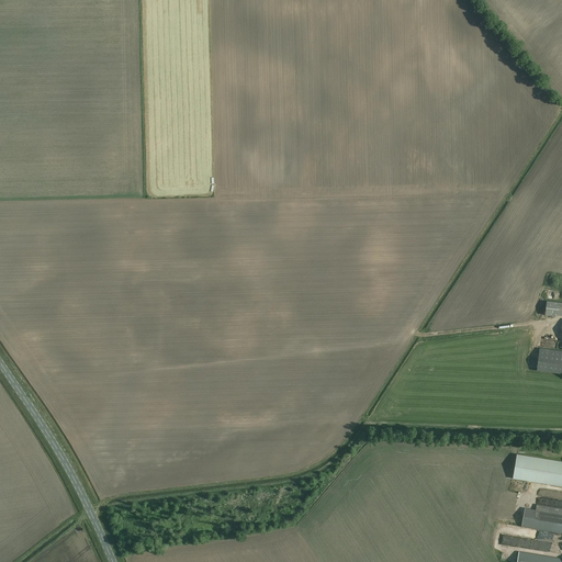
[(561,303),(547,302),(546,313),(561,314),(561,303)]
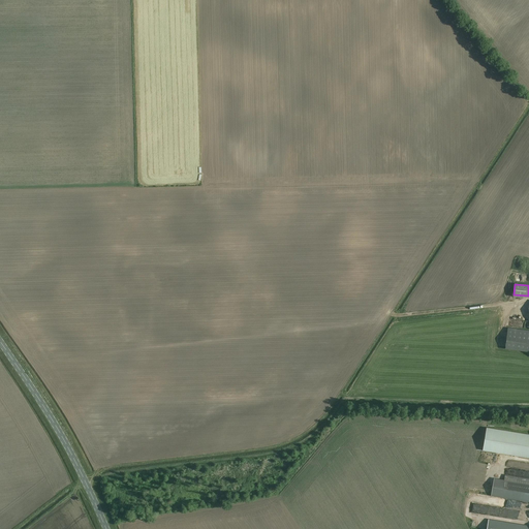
[(528,331),(508,329),(505,349),(528,352),(528,331)]
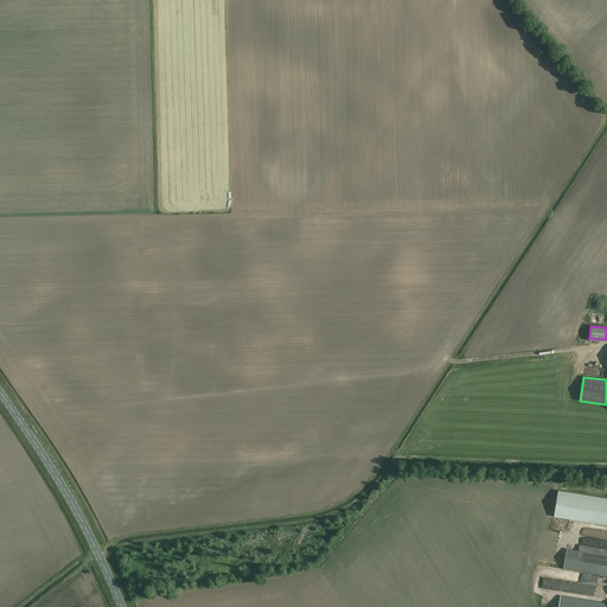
[(606,499),(558,491),(554,517),(606,525),(606,499)]
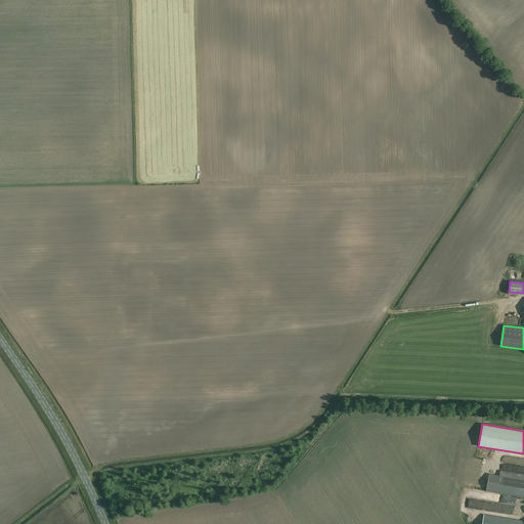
[(523,474),(500,471),(499,476),(489,474),(485,491),(523,497),(523,474)]
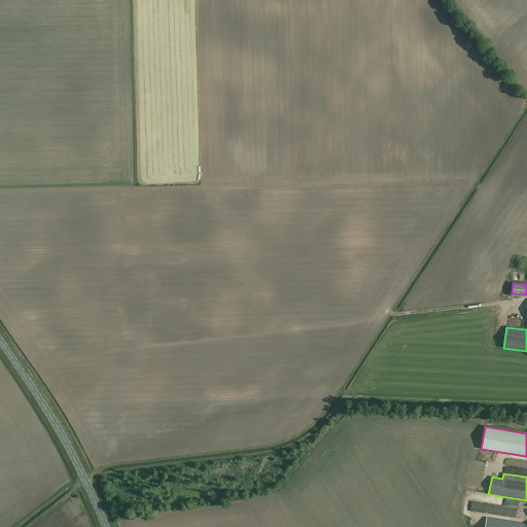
[(488,508),(490,497),(473,494),(470,495),(470,498),(469,504),(469,513),(478,512),(479,507),(480,512),(481,513),(482,508),(488,508)]
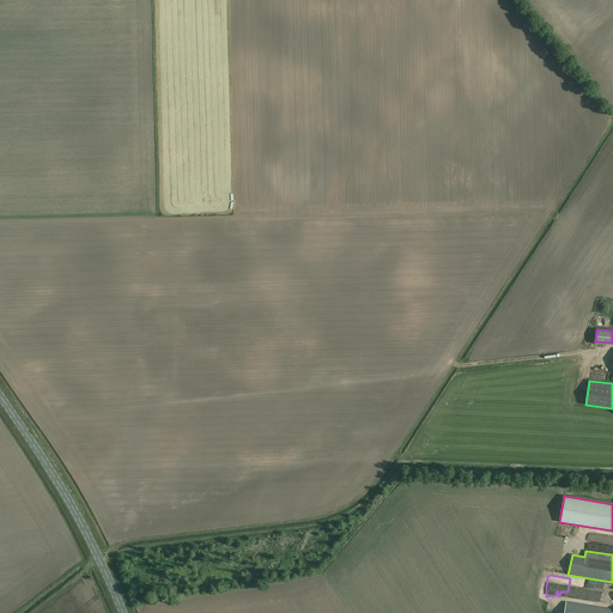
[(612,612),(612,610),(566,602),(564,612),(612,612)]
